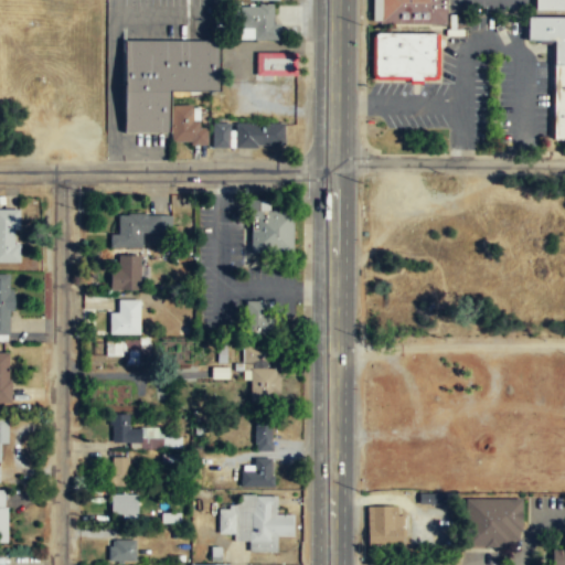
[(446,0),(379,0),(379,22),(446,22),(446,0)]
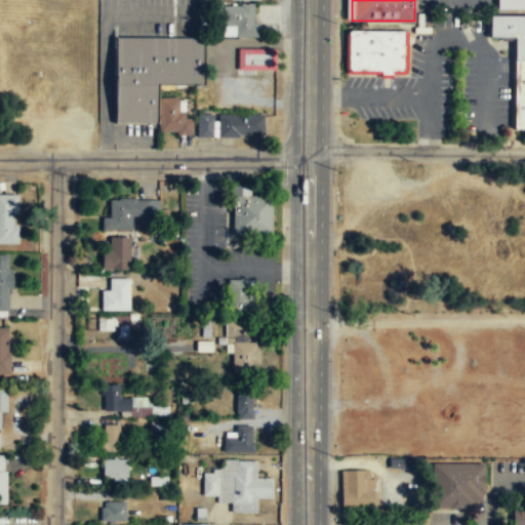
[(524,8),(524,0),(496,0),(496,8),(524,8)]
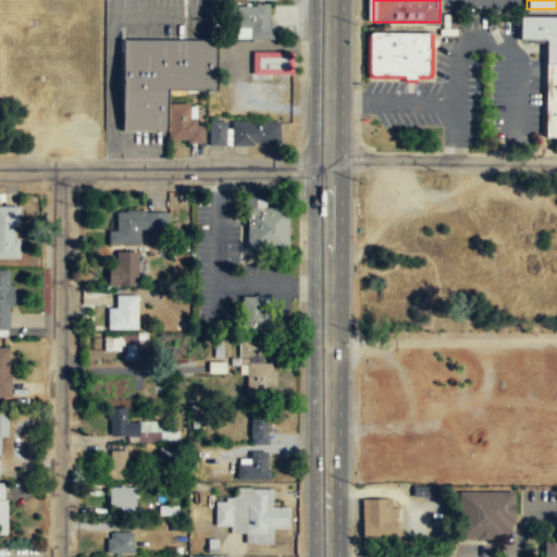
[(274,23),(268,23),(269,3),(255,3),(255,5),(235,5),(236,27),(249,27),(249,39),(274,39),(274,23)]
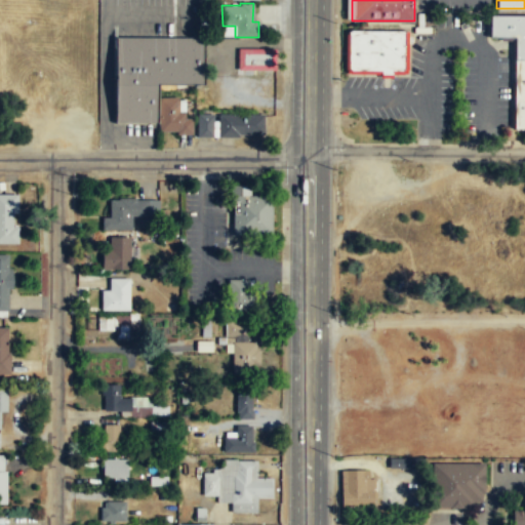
[(514,129),(524,129),(524,14),(490,15),(489,36),(515,36),(514,129)]
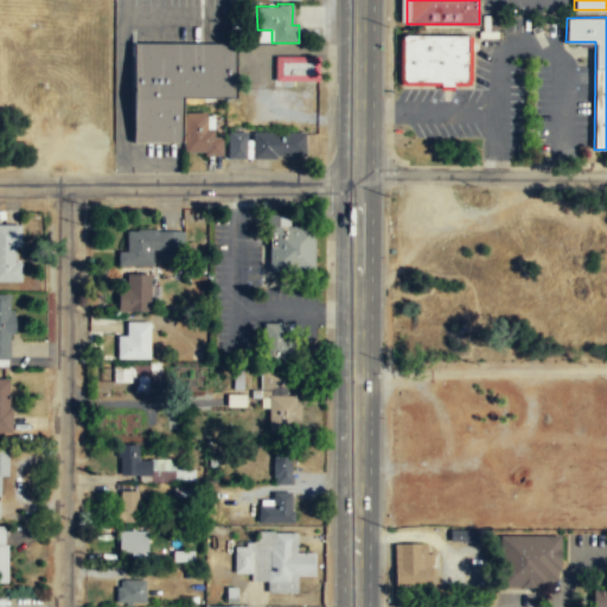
[(468,33),(402,33),(402,80),(467,81),(468,33)]
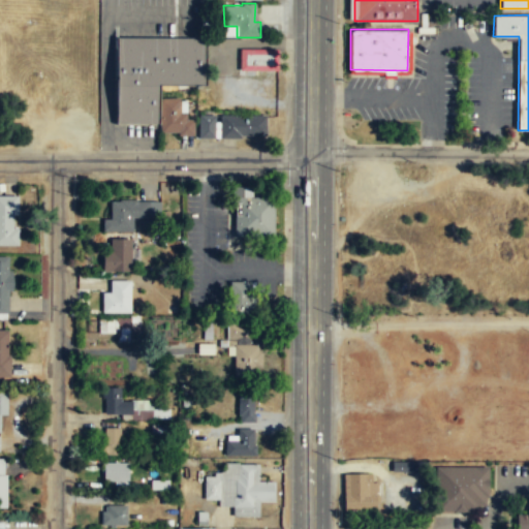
[(203,86),(205,38),(116,37),(116,124),(156,124),(157,86),(203,86)]
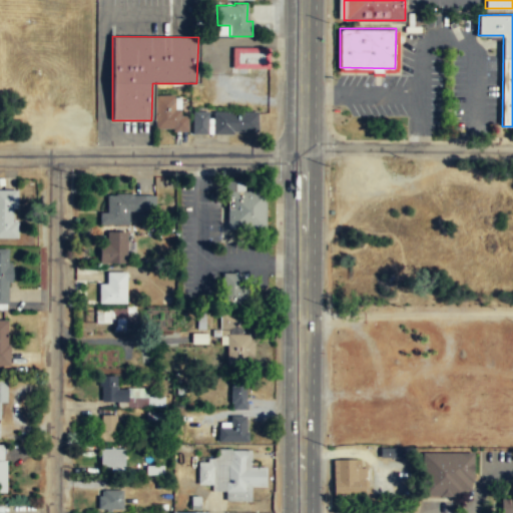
[(231,68),(267,68),(267,47),(231,47),(231,68)]
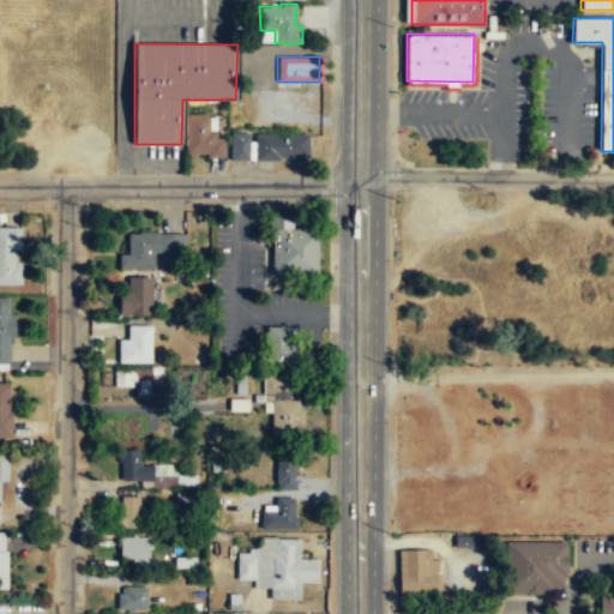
[(226,156),(224,138),(217,138),(216,127),(216,114),(185,114),(185,156),(226,156)]
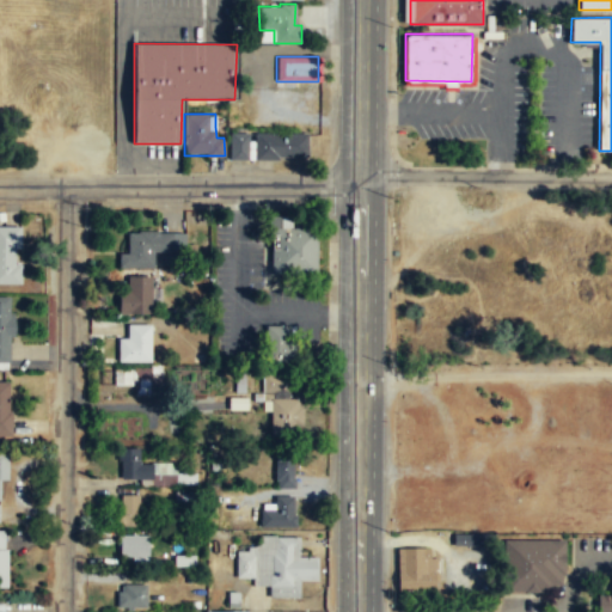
[(306,134),(254,134),(254,159),(306,159),(306,134)]
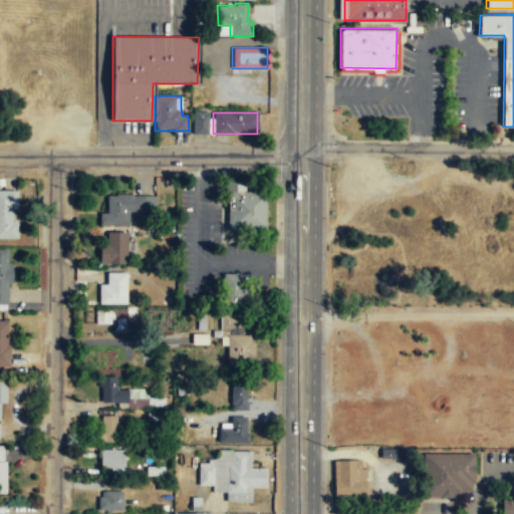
[(208,135),(208,120),(194,120),(194,135),(208,135)]
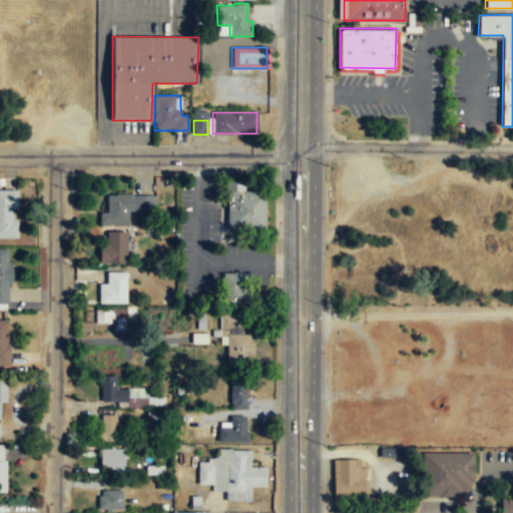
[(243,180),(225,180),(224,191),(226,191),(226,228),(265,228),(266,190),(243,190),(243,180)]
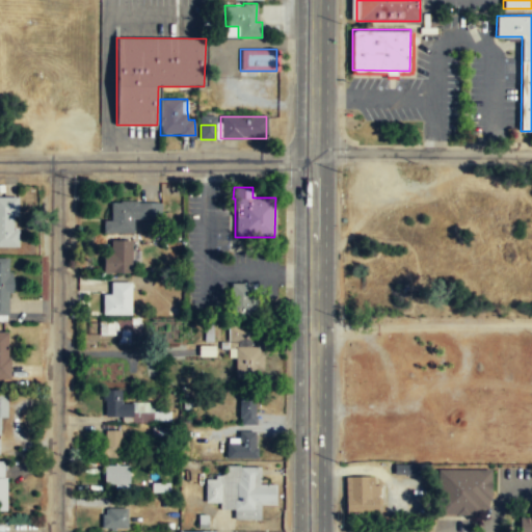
[(0,246),(18,246),(18,197),(0,197),(0,246)]
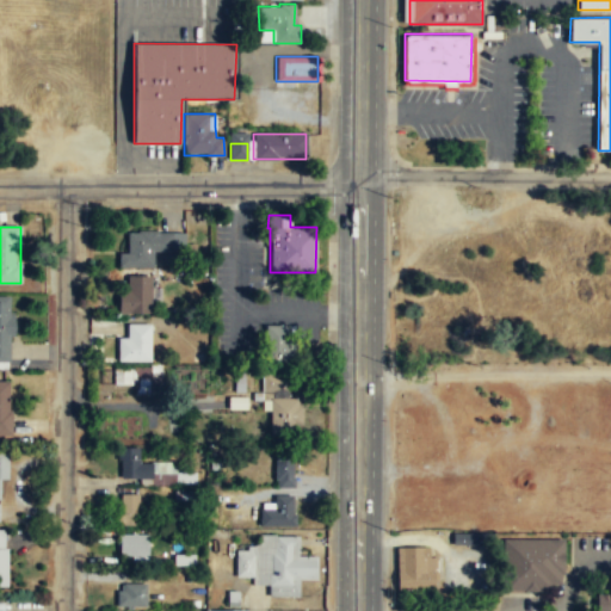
[(184,233),(124,232),(124,253),(117,253),(117,267),(153,269),(153,253),(184,253),(184,233)]
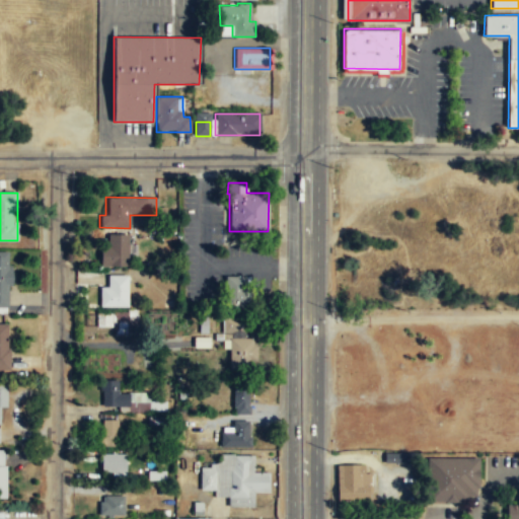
[(101,266),(128,266),(128,236),(101,236),(101,266)]
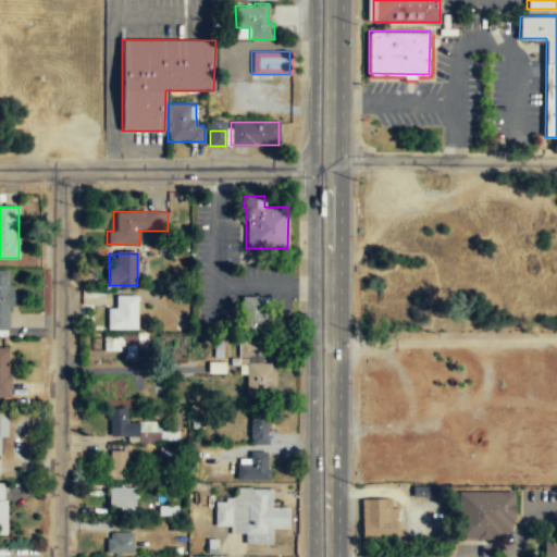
[(0,332),(10,332),(10,271),(0,270),(0,332)]
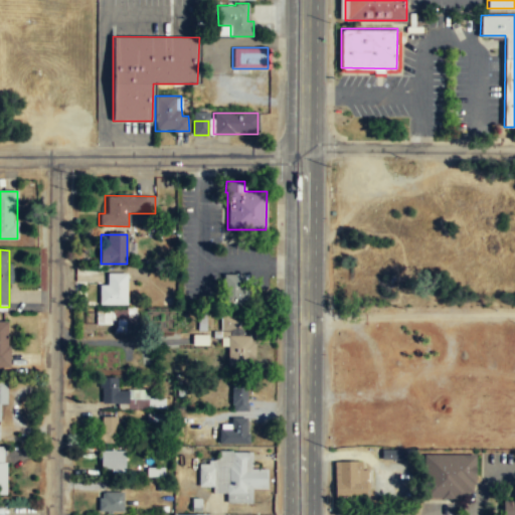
[(249,304),(250,286),(242,285),(242,273),(223,273),(222,304),(249,304)]
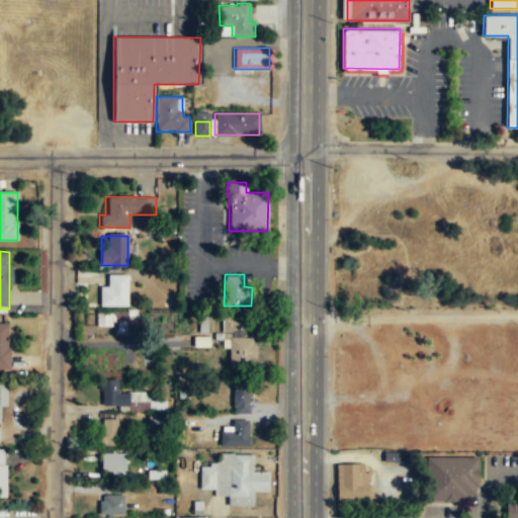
[(127,275),(107,275),(107,286),(98,286),(98,307),(127,307),(127,275)]
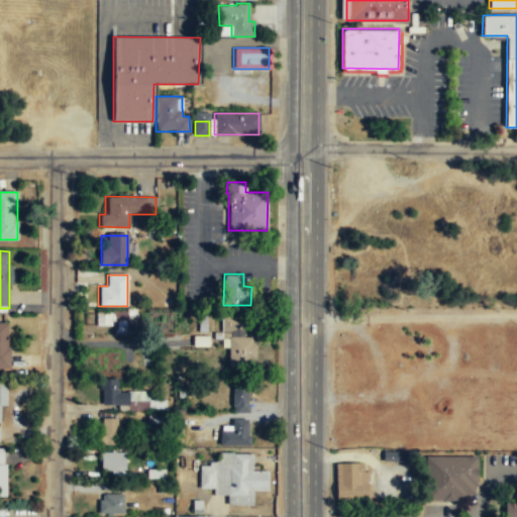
[(95,311),(95,326),(114,326),(114,332),(135,332),(135,311),(95,311)]
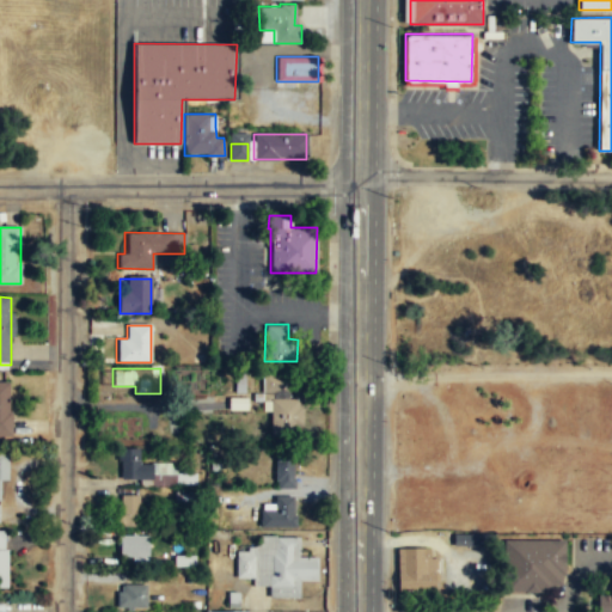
[(265,429),(303,429),(303,396),(289,396),(289,374),(265,374),(265,429)]
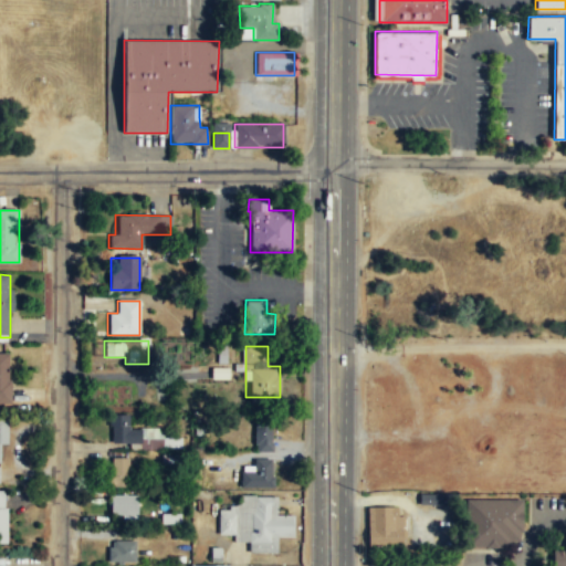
[(0,354),(0,404),(10,404),(10,354),(0,354)]
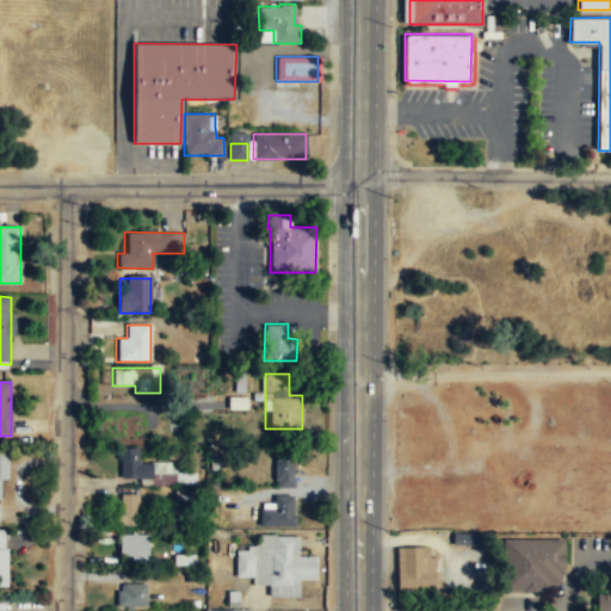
[(152,464),(139,464),(139,449),(118,449),(118,481),(152,481),(152,464)]
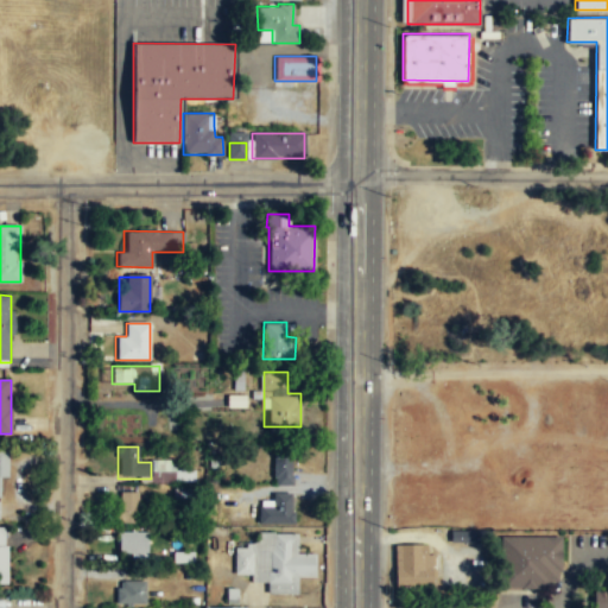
[(273,456),(273,483),(291,483),(291,456),(273,456)]
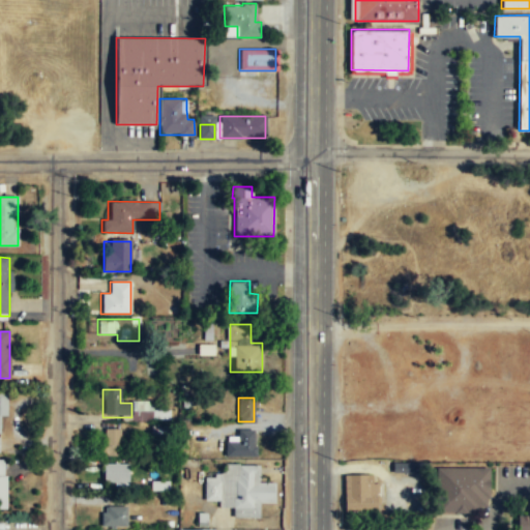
[(120,430),(104,430),(104,458),(120,458),(120,430)]
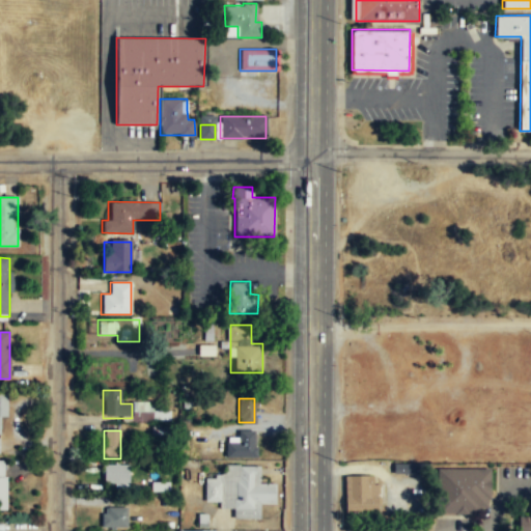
[(226,440),(226,457),(256,457),(256,430),(236,430),(236,440),(226,440)]
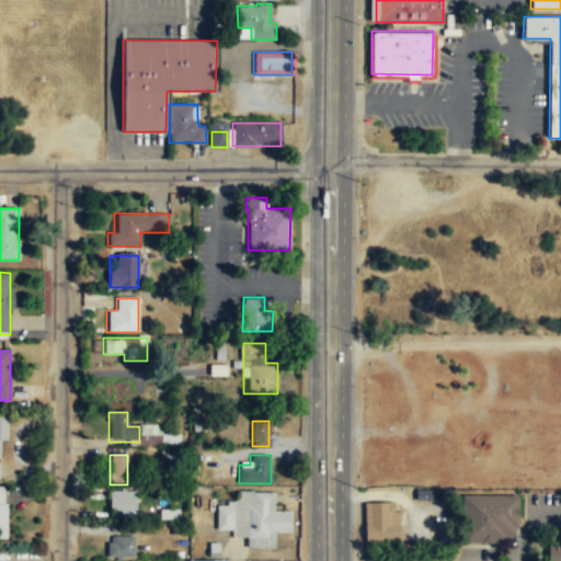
[(443,489),(415,489),(415,500),(443,500),(443,489)]
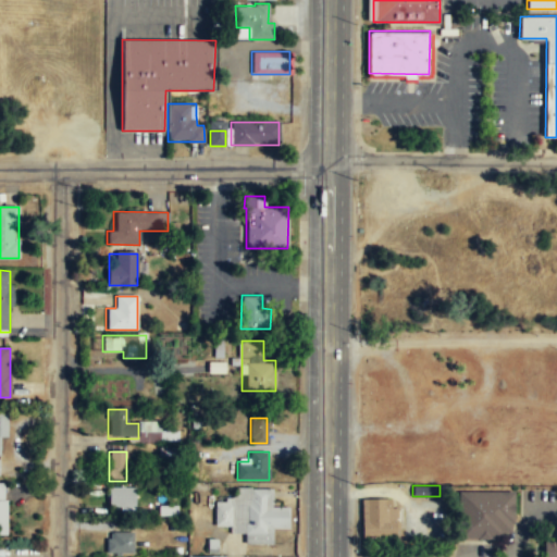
[(135,487),(106,487),(106,507),(135,507),(135,487)]
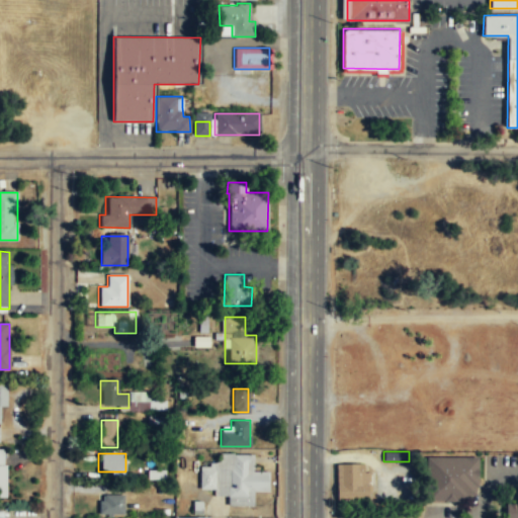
[(200,463),(199,490),(213,490),(213,498),(250,499),(250,486),(265,486),(266,473),(252,472),(253,454),(219,453),(219,463),(200,463)]
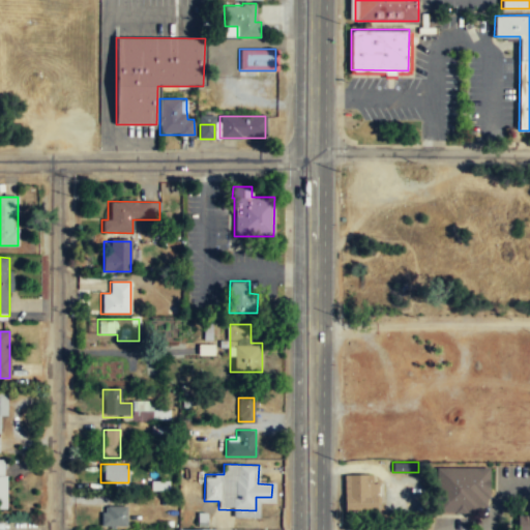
[(488,513),(489,471),(438,470),(437,512),(488,513)]
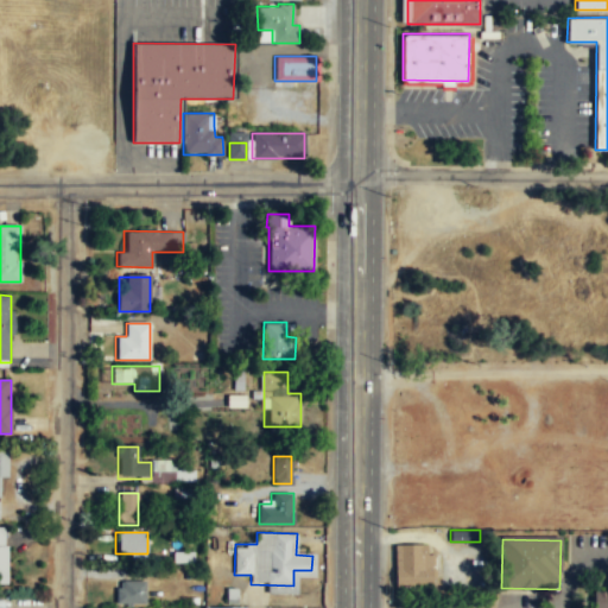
[(422,553),(426,553),(426,543),(394,544),(394,586),(432,586),(431,568),(422,568),(422,553)]
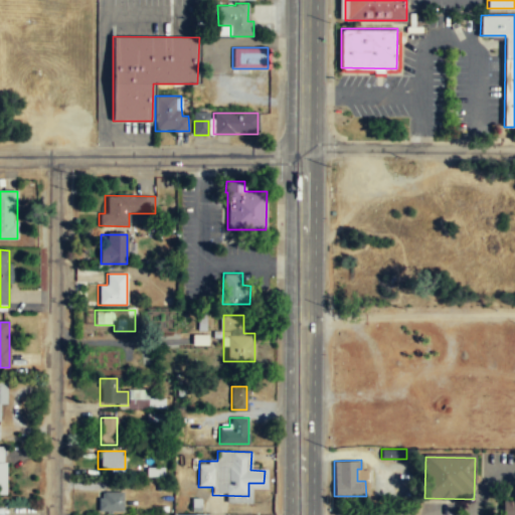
[(122,491),(98,491),(98,511),(122,511),(122,491)]
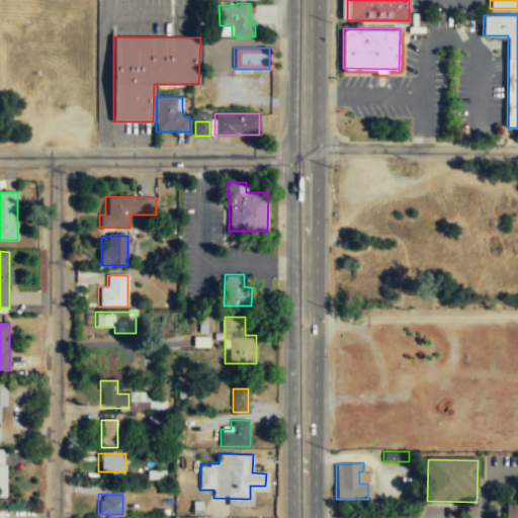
[(506,517),(517,517),(517,505),(506,505),(506,517)]
